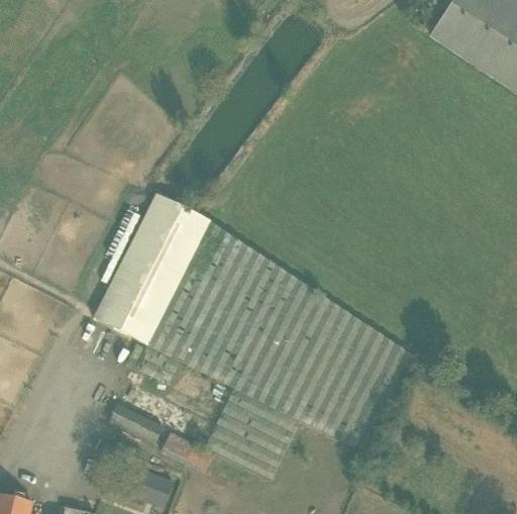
[(516,92),(516,3),(511,0),(451,0),(430,34),(516,92)]
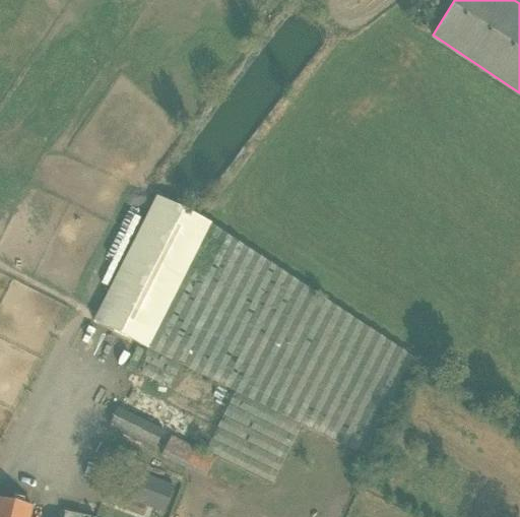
[(147,346),(118,405),(164,429),(171,433),(214,454),(271,481),(301,424),(370,457),(419,359),(210,221),(156,194),(93,319),(147,346)]
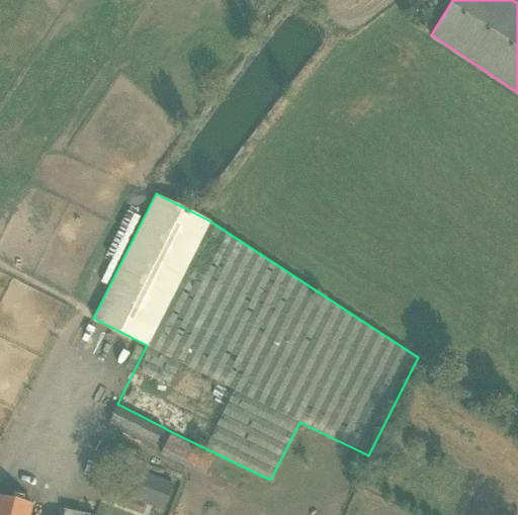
[(155,445),(163,427),(117,404),(108,422),(155,445)]
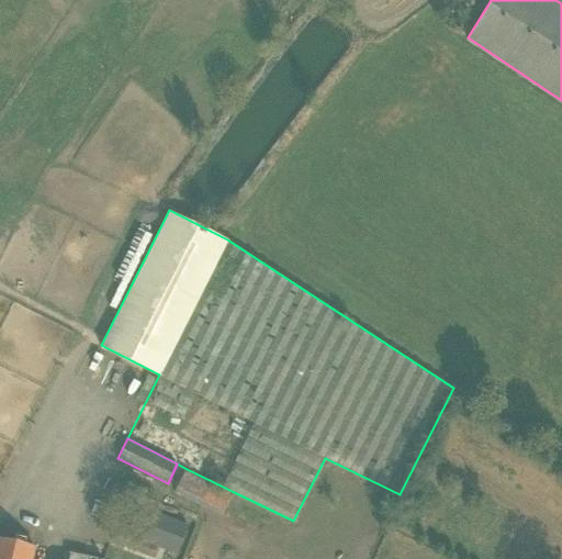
[(184,468),(173,492),(221,515),(232,491),(184,468)]
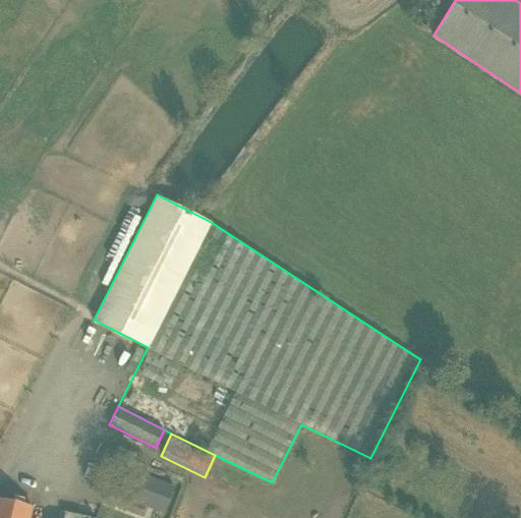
[(173,486),(129,468),(118,496),(163,513),(173,486)]
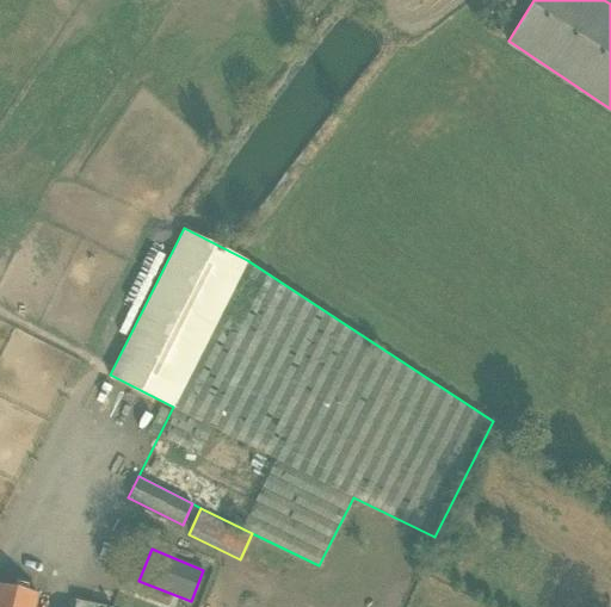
[(32,606),(37,592),(34,592),(38,573),(2,563),(0,573),(0,606),(32,606)]
